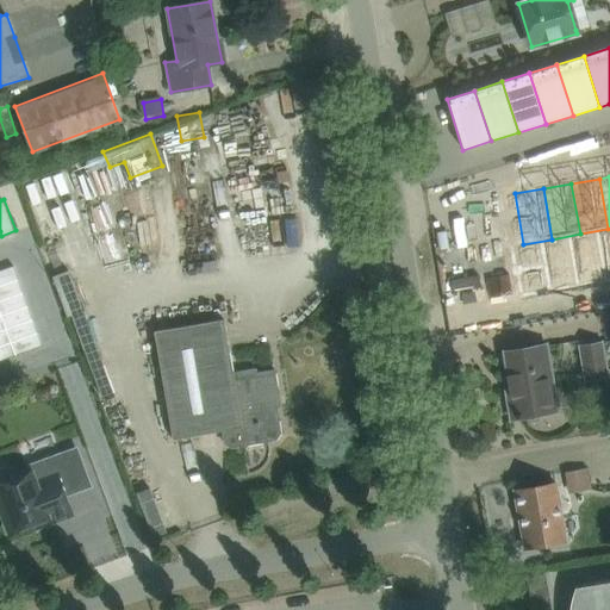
[(609,238),(608,229),(580,234),(589,286),(604,284),(609,281),(609,238)]
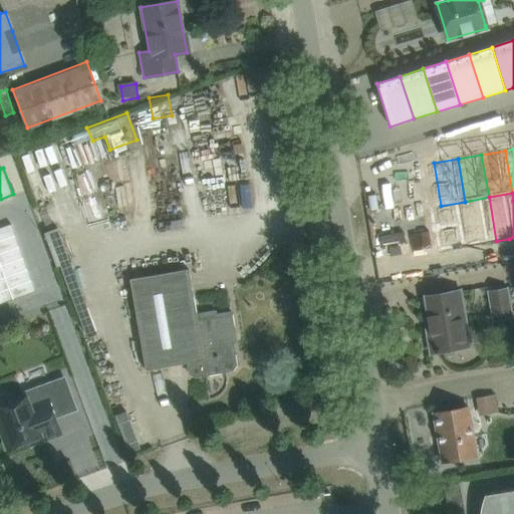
[(489,197),(465,202),(473,245),(488,242),(496,241),(489,197)]
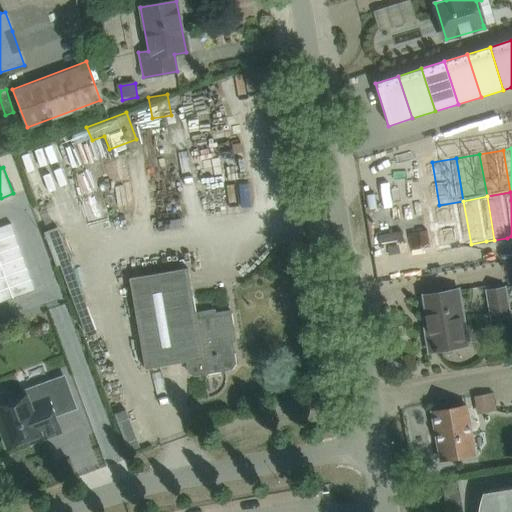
[(463,201),(439,205),(447,248),(471,244),(463,201)]
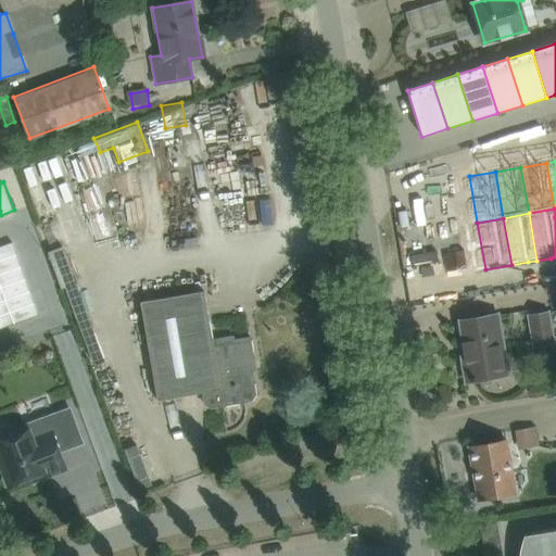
[(0,256),(15,251),(11,239),(0,242),(0,256)]
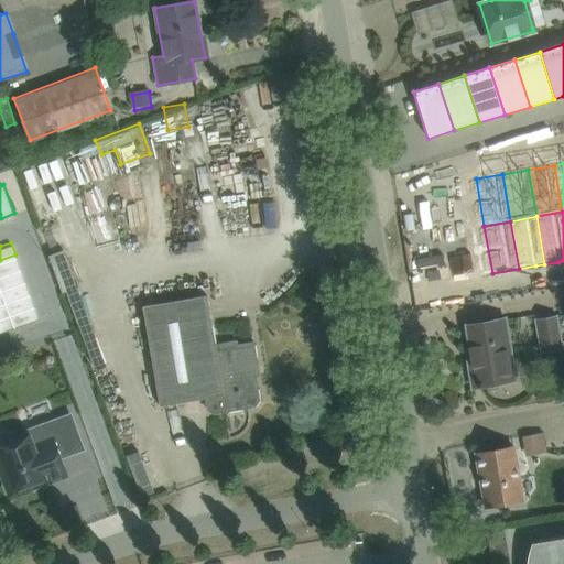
[(0,274),(20,268),(15,255),(0,260),(0,274)]
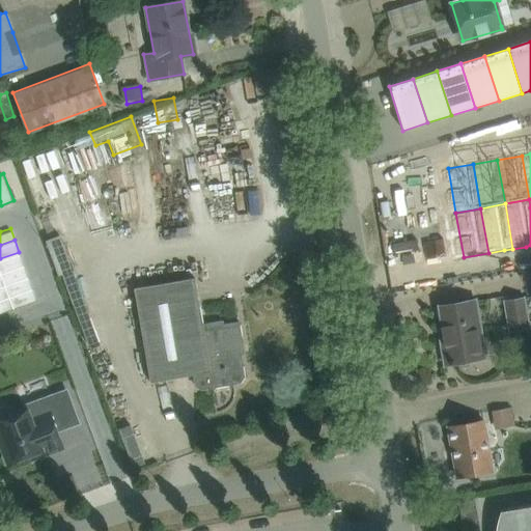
[(24,263),(19,252),(0,258),(0,271),(0,272),(24,263)]
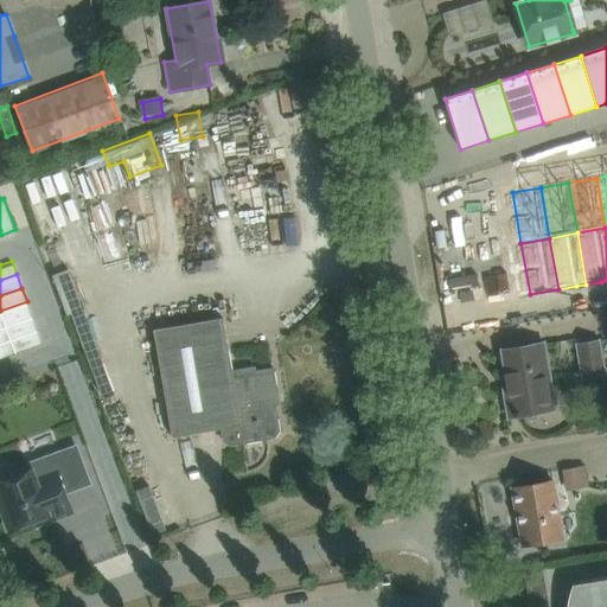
[(32,314),(27,301),(0,311),(5,325),(32,314)]
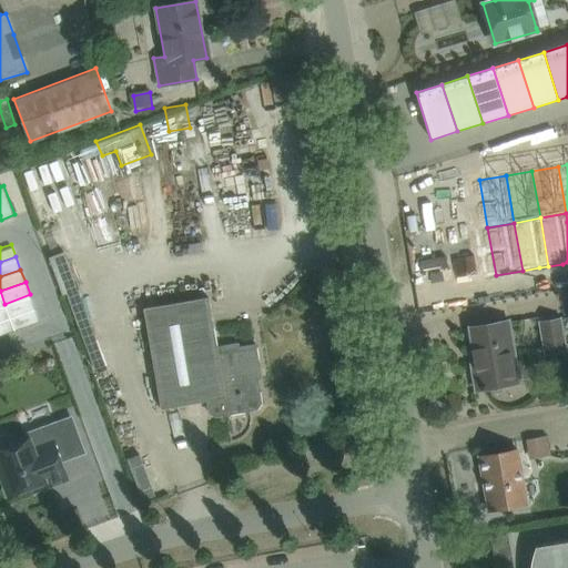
[(34,306),(30,294),(4,304),(10,316),(34,306)]
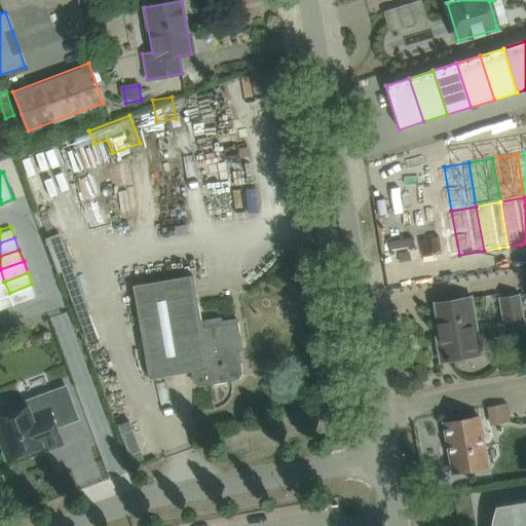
[(193,275),(134,286),(149,378),(191,371),(193,382),(199,386),(238,379),(242,373),(236,340),(240,340),(236,318),(221,322),(220,317),(201,321),(193,275)]
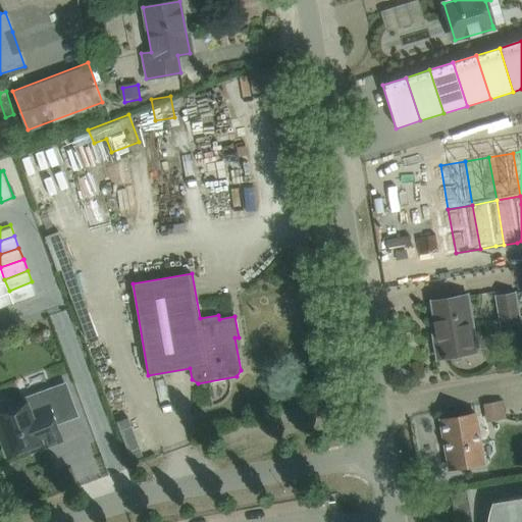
[(0,294),(9,291),(4,279),(0,280),(0,294)]
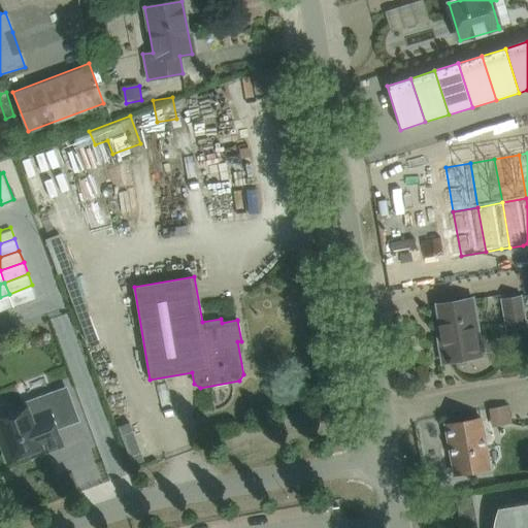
[(36,296),(32,285),(9,294),(13,305),(36,296)]
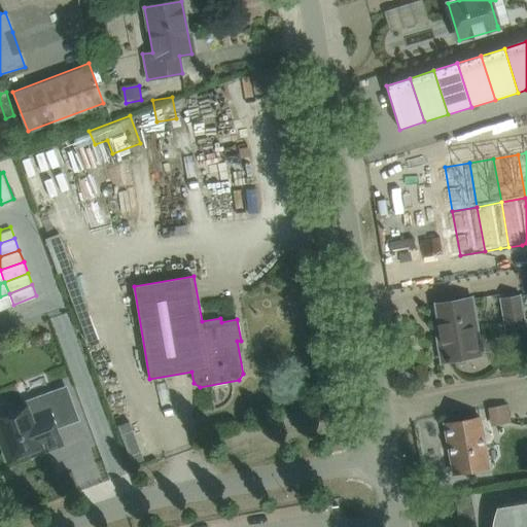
[(0,309),(13,305),(9,293),(0,296),(0,309)]
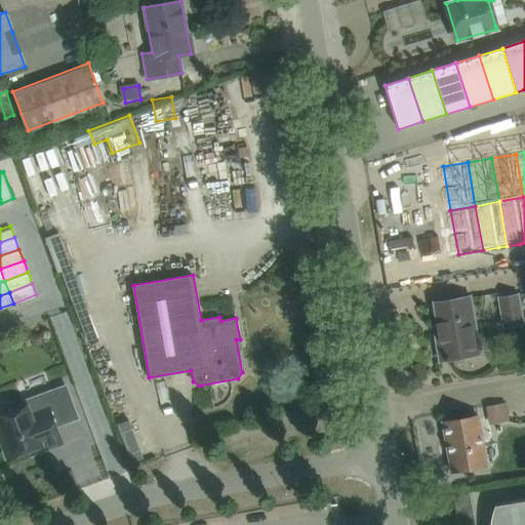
[(503,326),(522,322),(517,294),(498,297),(503,326)]
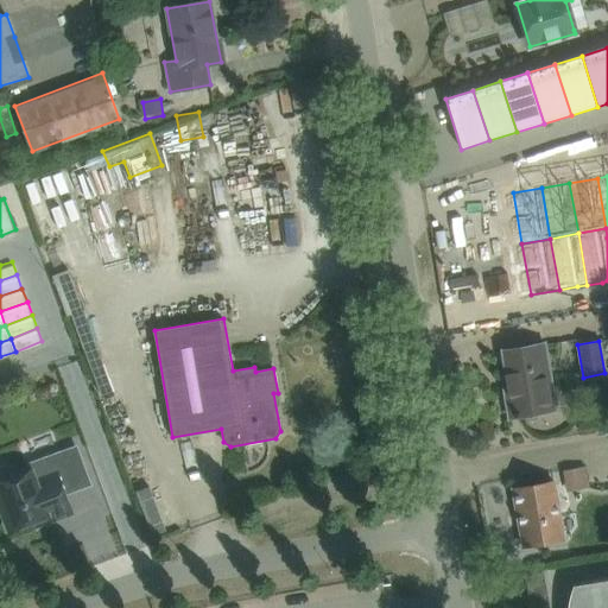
[(506,393),(508,417),(556,411),(543,343),(502,352),(511,393),(506,393)]
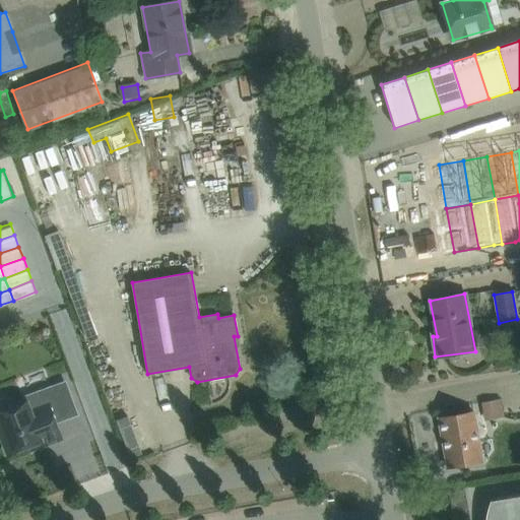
[(0,433),(1,436),(7,454),(40,443),(42,446),(62,439),(55,419),(49,403),(56,400),(51,387),(24,397),(26,401),(13,406),(11,402),(9,399),(5,398),(1,398),(0,398),(0,433)]
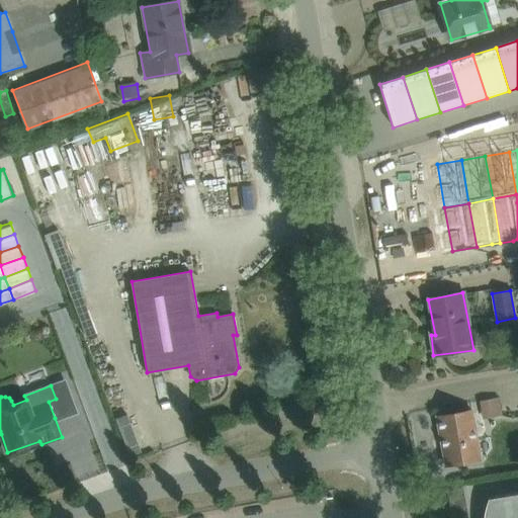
[(499,398),(480,401),(483,418),(502,414),(499,398)]
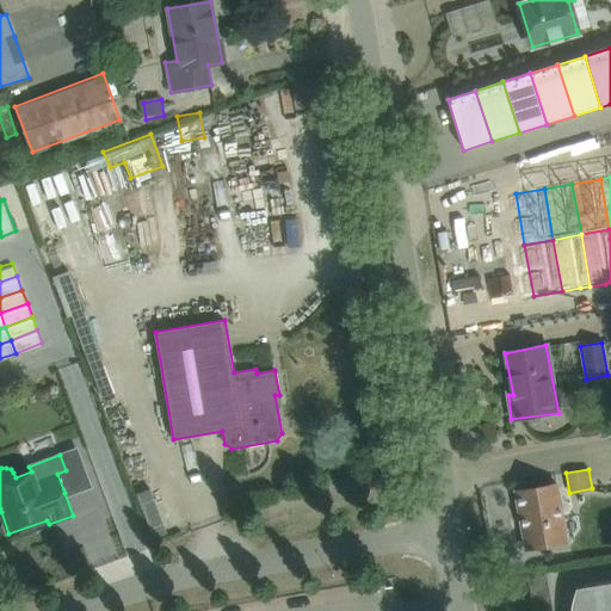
[(516,491),(525,549),(566,542),(555,483),(516,491)]
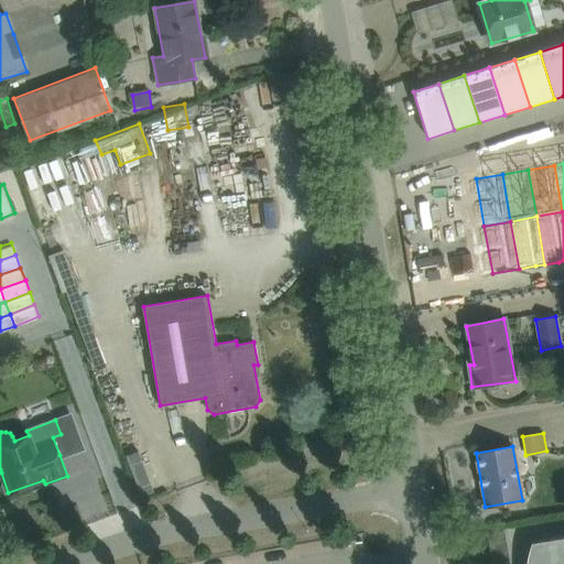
[(503,530),(487,533),(491,563),(509,560),(503,530)]
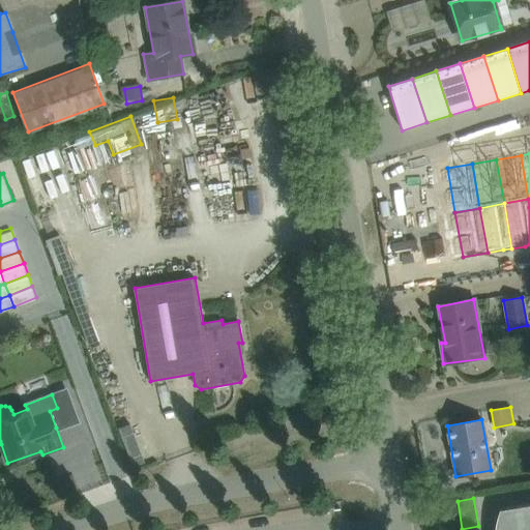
[(529,529),(529,504),(500,510),(499,510),(497,529),(529,529)]
